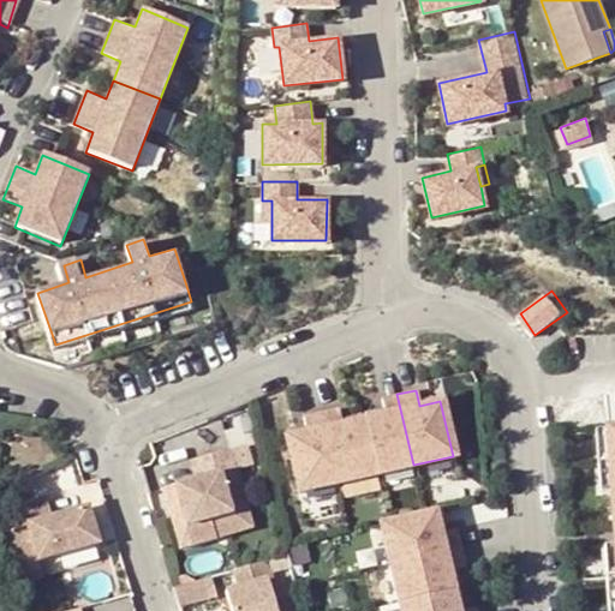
[(383,414),(360,420),(374,475),(413,465),(396,394),(378,399),(383,414)]
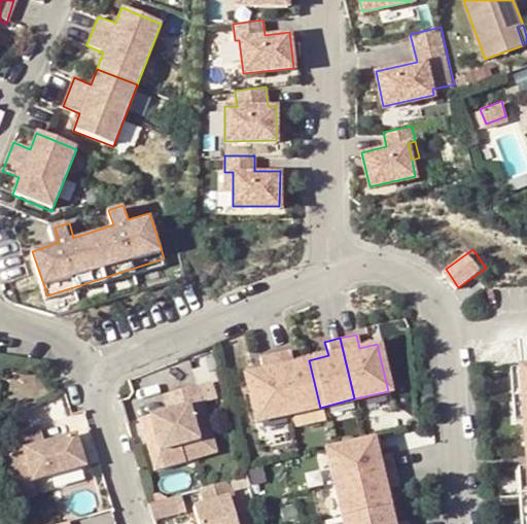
[(288,350),(272,354),(286,416),(320,408),(309,360),(291,364),(288,350)]
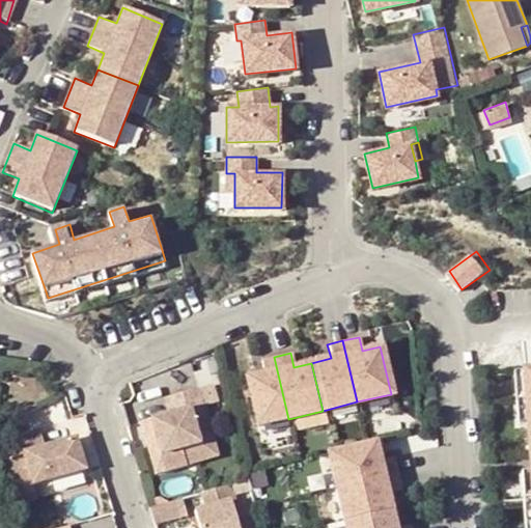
[(288,419),(274,357),(259,361),(262,374),(244,379),(256,426),(288,419)]
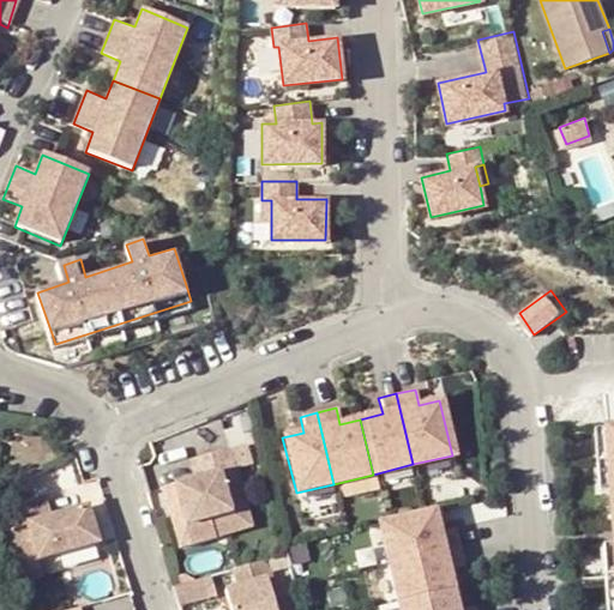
[(360,420),(359,414),(338,418),(339,424),(360,420)]
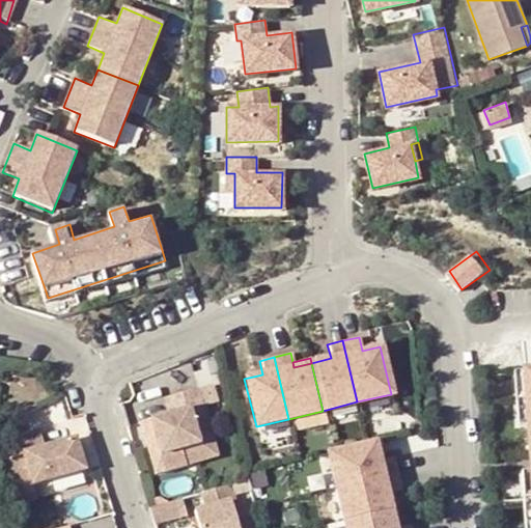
[(262,374),(261,369),(244,373),(244,379),(262,374)]
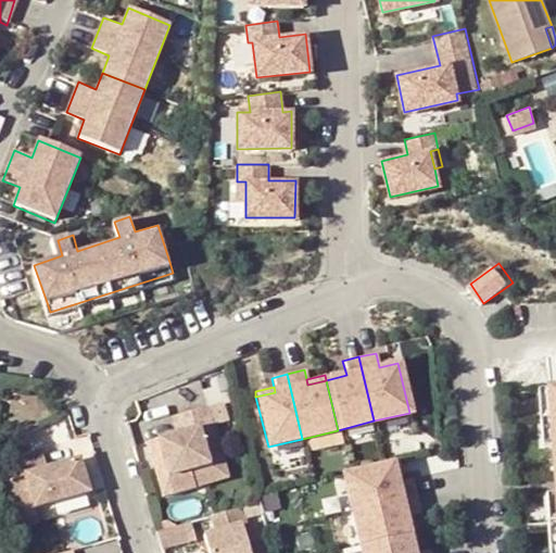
[(169,470),(174,486),(193,479),(189,464),(212,457),(200,418),(212,415),(207,398),(174,407),(178,425),(158,431),(169,470)]
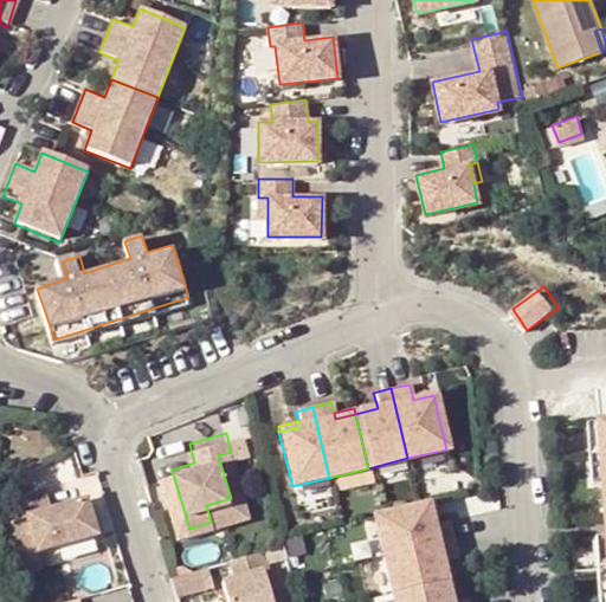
[(27,515),(37,544),(97,528),(86,492),(50,503),(44,481),(11,491),(18,517),(27,515)]
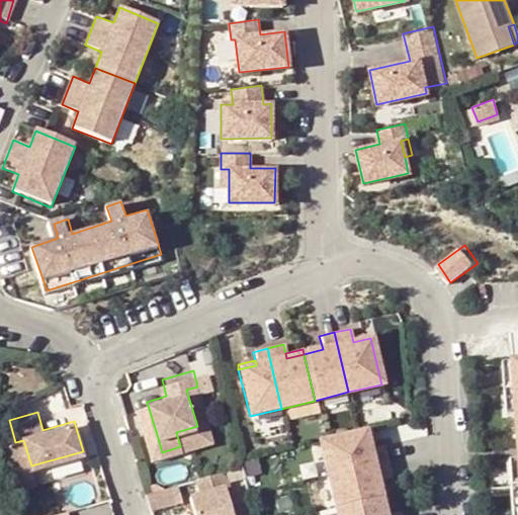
[(197,426),(176,432),(180,446),(213,437),(208,423),(197,426)]
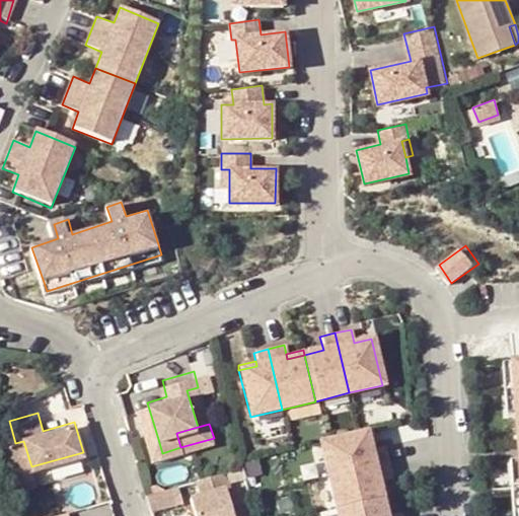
[(370,450),(375,449),(371,431),(366,432),(370,450)]
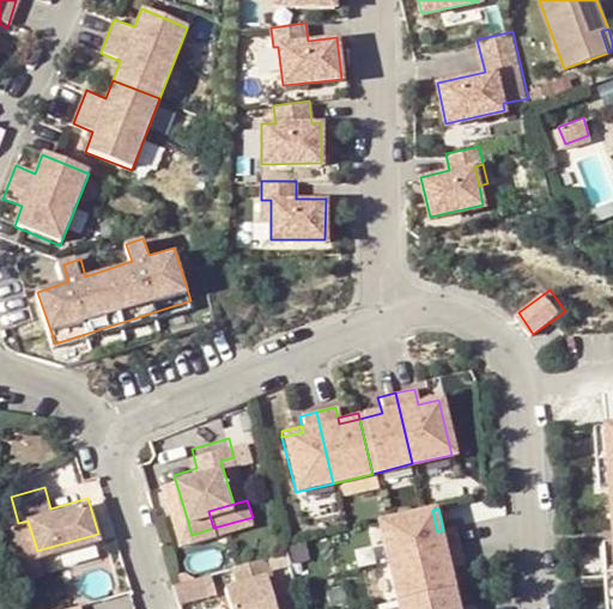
[(384,564),(457,546),(454,528),(443,530),(437,531),(432,510),(424,512),(375,523),(384,564)]
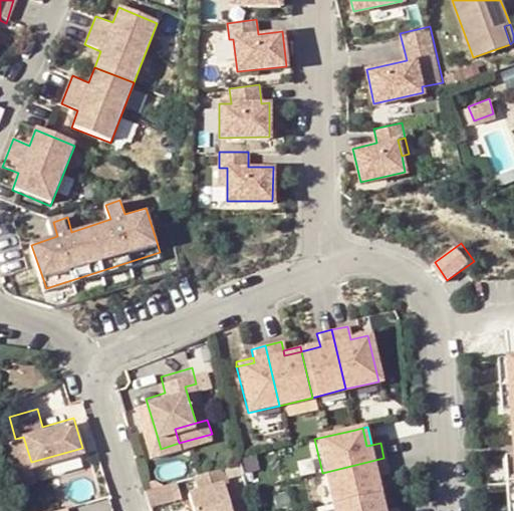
[(322,473),(329,505),(377,494),(374,476),(379,475),(388,473),(383,458),(322,473)]
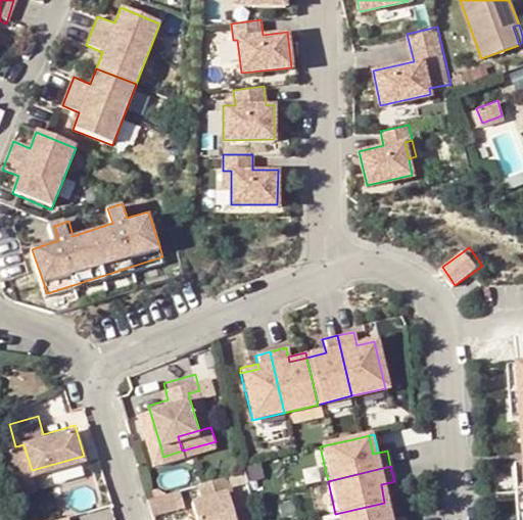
[(234,489),(229,471),(208,477),(212,490),(200,493),(189,497),(195,519),(234,519),(227,490),(234,489)]
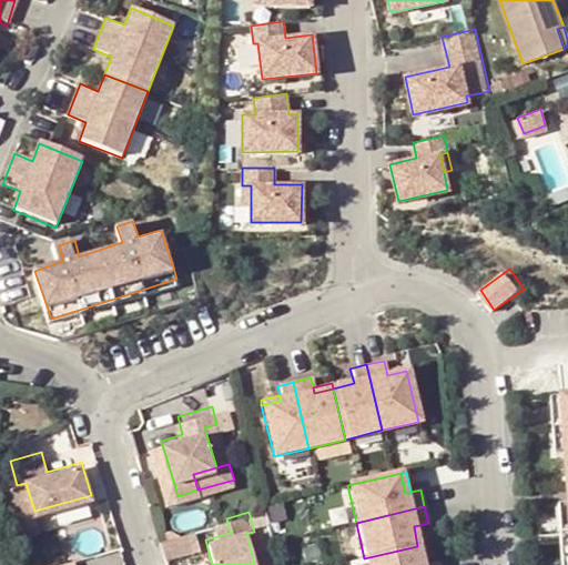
[(231,533),(226,518),(214,522),(217,536),(231,533)]
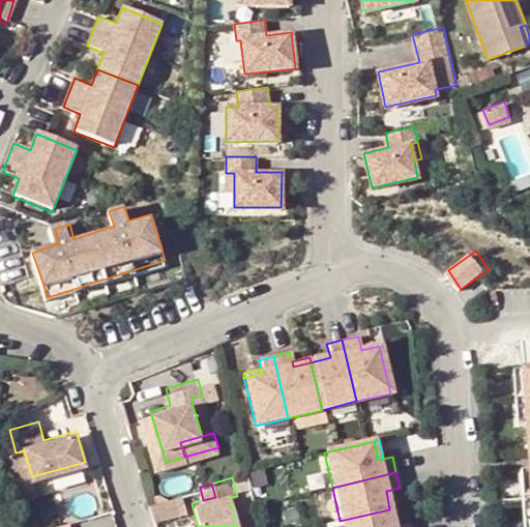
[(394,507),(391,490),(386,491),(389,509),(394,507)]
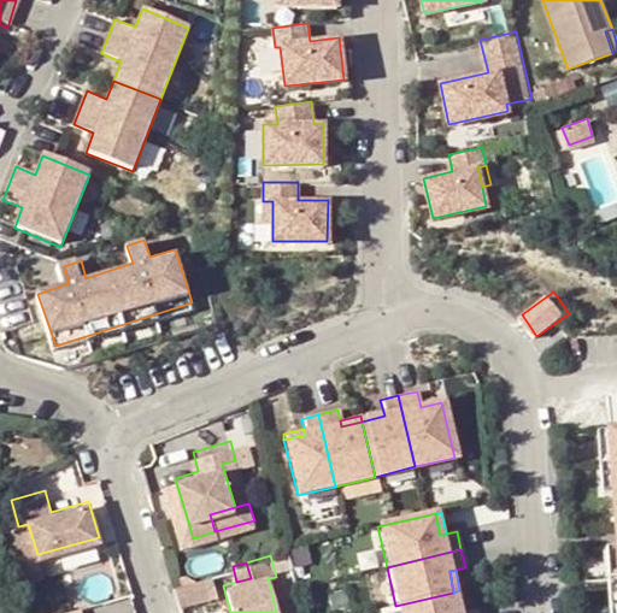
[(209,594),(203,575),(174,583),(178,602),(209,594)]
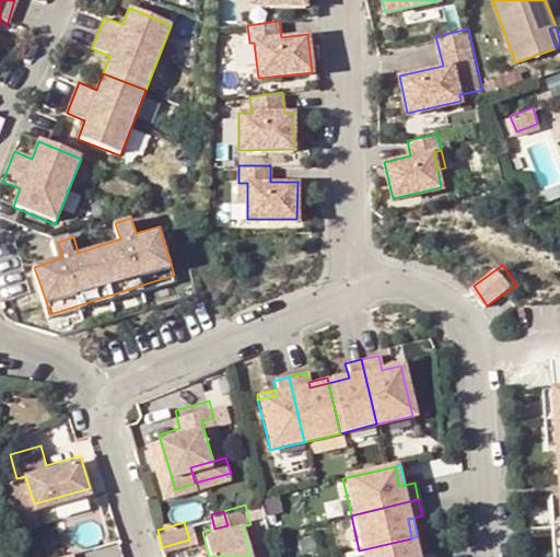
[(411,538),(416,556),(419,556),(422,556),(417,536),(411,538)]
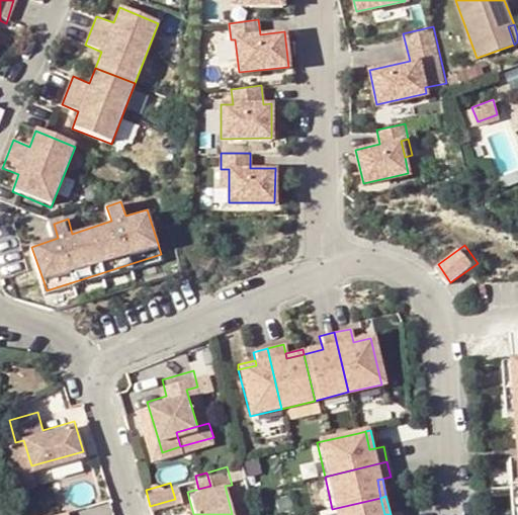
[(384,514),(380,498),(332,509),(333,514),(400,514),(399,513),(389,514),(384,514)]
